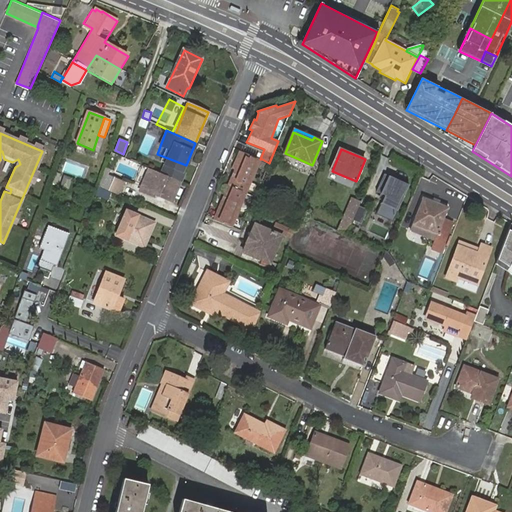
[(260,163),(262,159),(260,159),(239,150),(232,168),(233,168),(232,169),(234,169),(213,219),(214,219),(214,220),(232,227),(241,231),(248,211),(267,166),(260,163)]
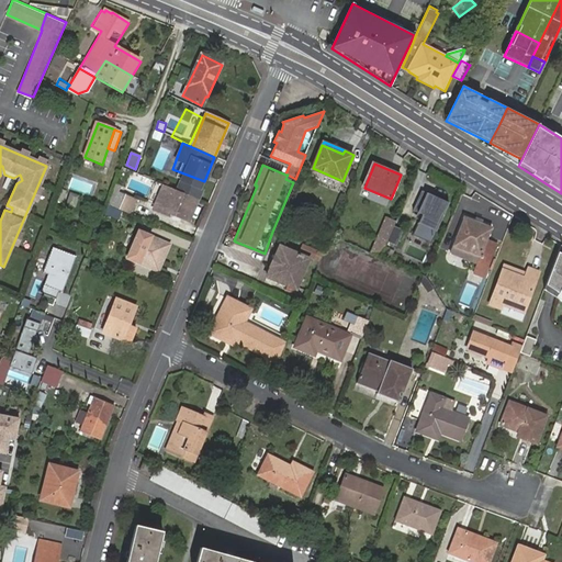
[(202,188),(204,181),(172,169),(170,175),(172,176),(168,187),(200,200),(204,189),(202,188)]
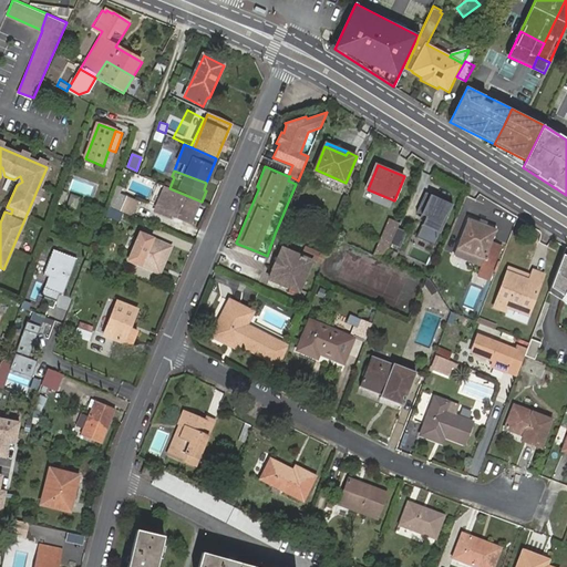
[(122,188),(116,186),(109,207),(121,212),(126,197),(120,194),(122,188)]
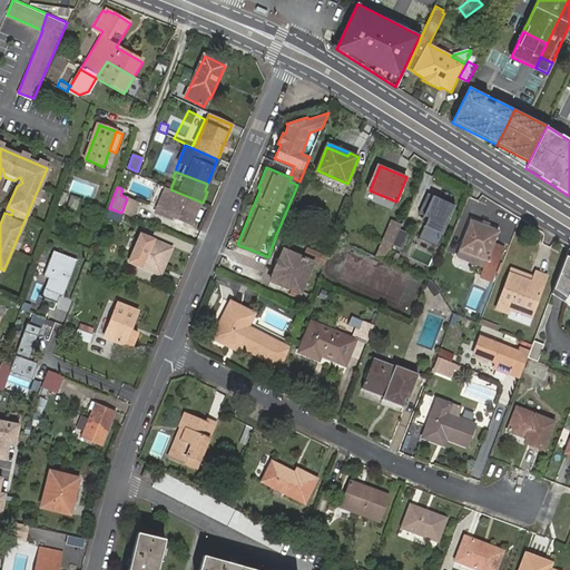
[(170,189),(168,188),(158,213),(173,219),(174,216),(194,224),(203,203),(170,189)]
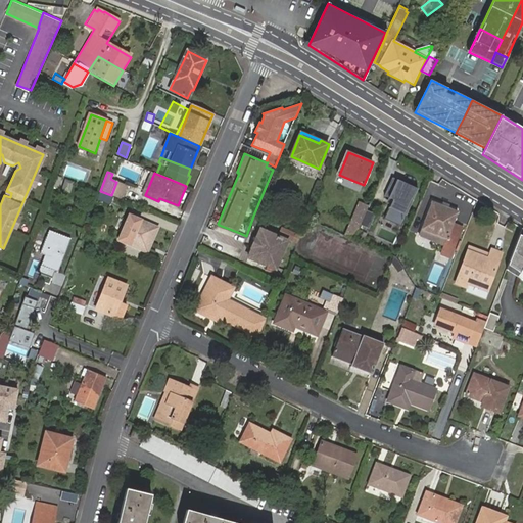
[(395,200),(409,206),(417,188),(393,177),(384,194),(395,200)]
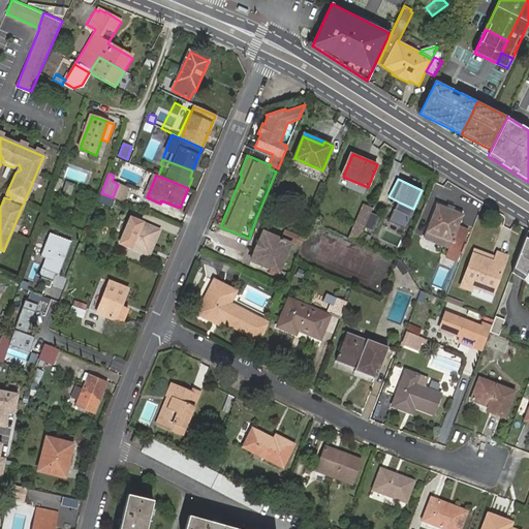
[(129,188),(118,184),(113,197),(123,201),(129,188)]
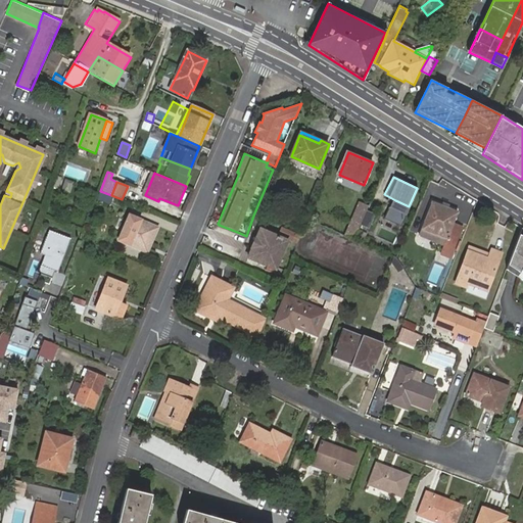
[(102,193),(98,201),(110,206),(113,198),(102,193)]
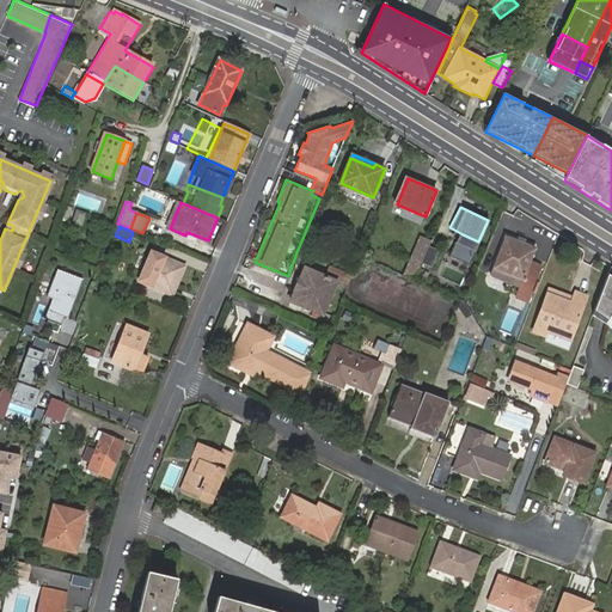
[(434,234),(422,262),(432,265),(444,238),(434,234)]
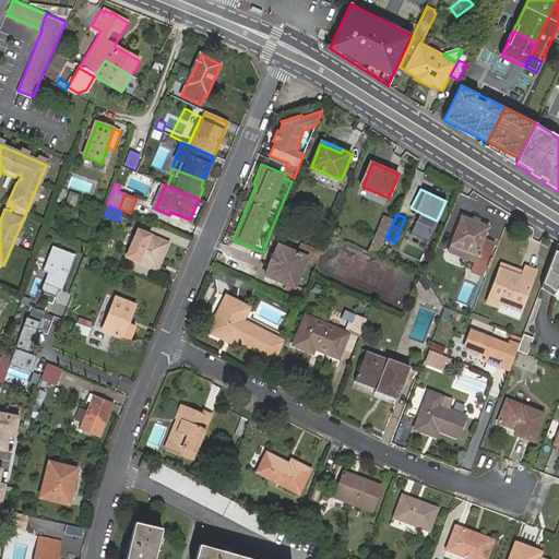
[(435,226),(437,221),(423,214),(419,219),(435,226)]
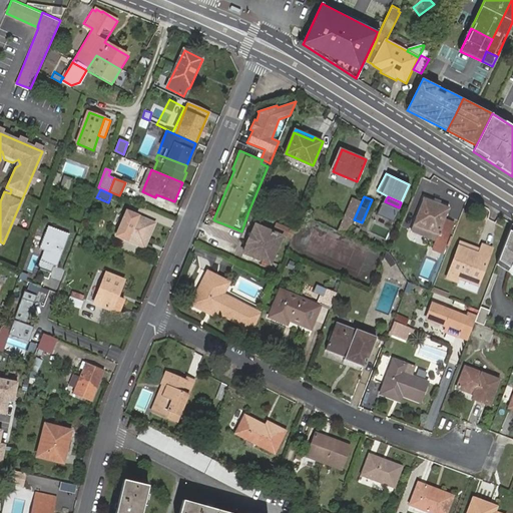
[(424,197),(411,229),(444,242),(447,237),(438,234),(448,208),(424,197)]
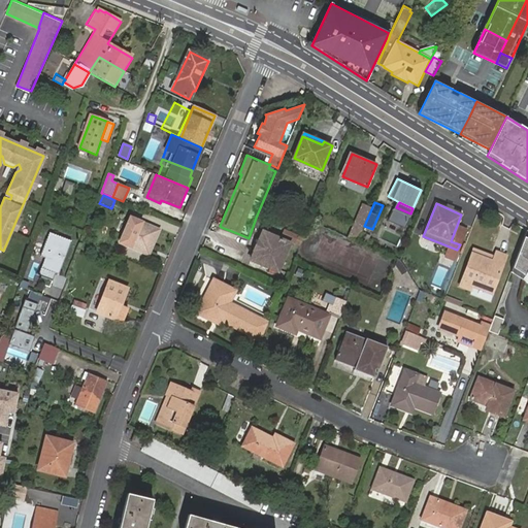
[(133,218),(123,242),(152,254),(161,229),(133,218)]
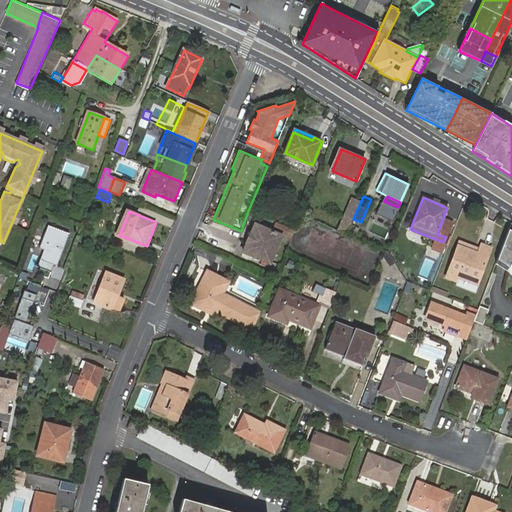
[(368,230),(386,237),(389,228),(371,222),(368,230)]
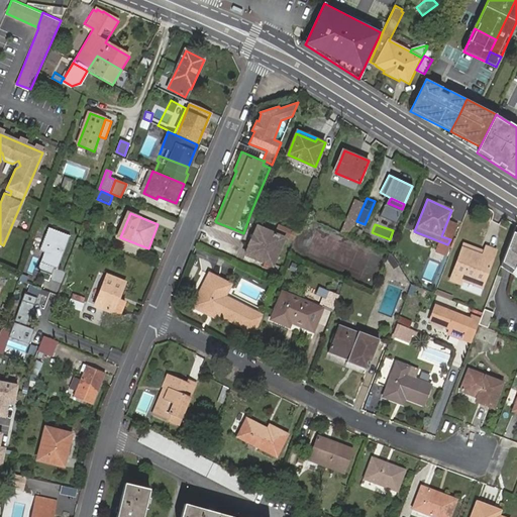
[(243,255),(270,266),(282,238),(256,227),(243,255)]
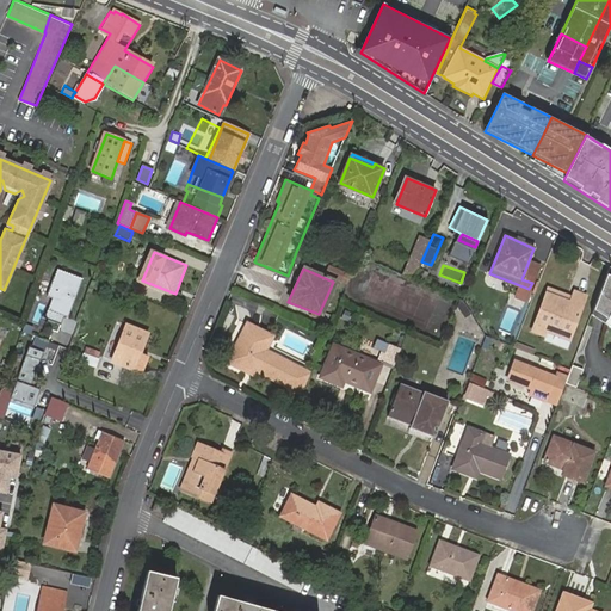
[(67,319),(82,281),(57,271),(47,298),(51,301),(44,320),(60,326),(63,318),(67,319)]
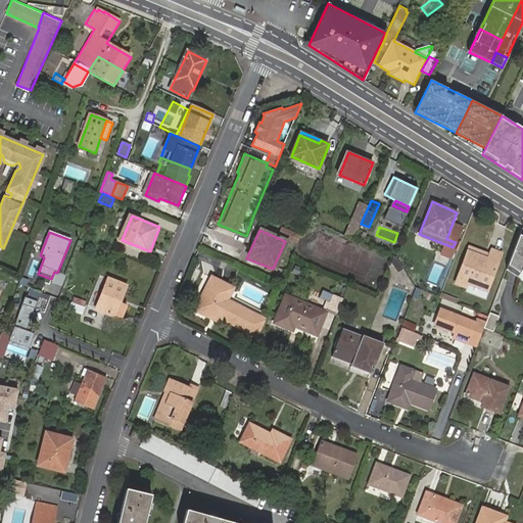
[(522,236),(520,235),(506,270),(514,275),(522,280),(522,236)]
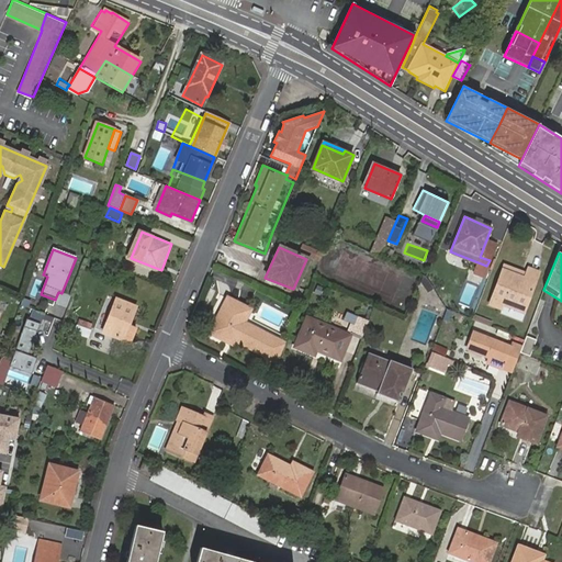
[(505,265),(503,269),(525,277),(527,273),(505,265)]
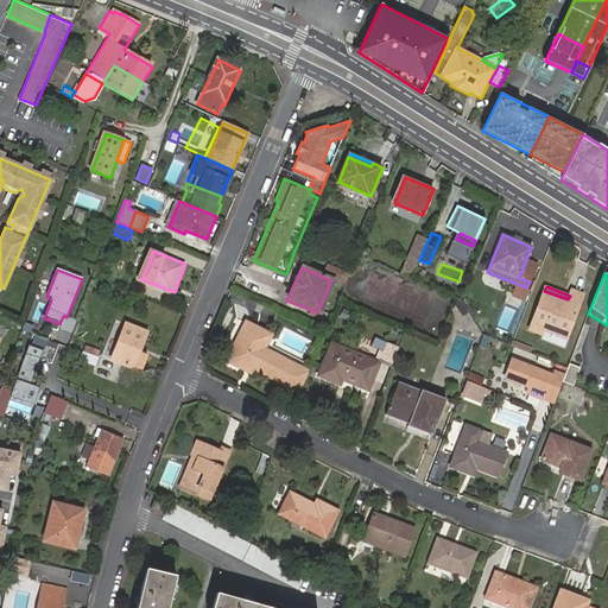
[(568,299),(544,291),(530,328),(542,333),(544,328),(565,337),(582,295),(572,290),(570,296),(568,299)]
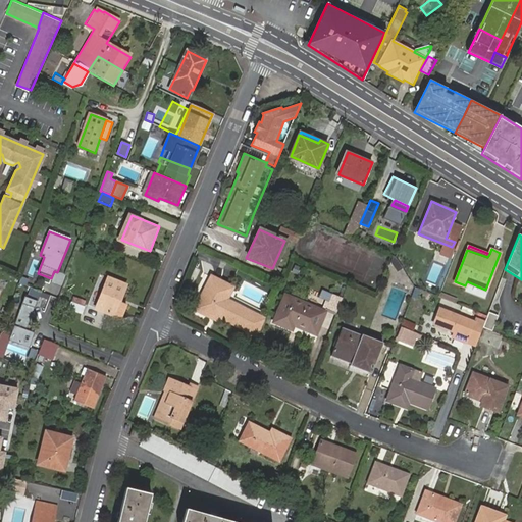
[(109,278),(97,309),(115,317),(122,319),(127,305),(121,303),(127,286),(109,278)]
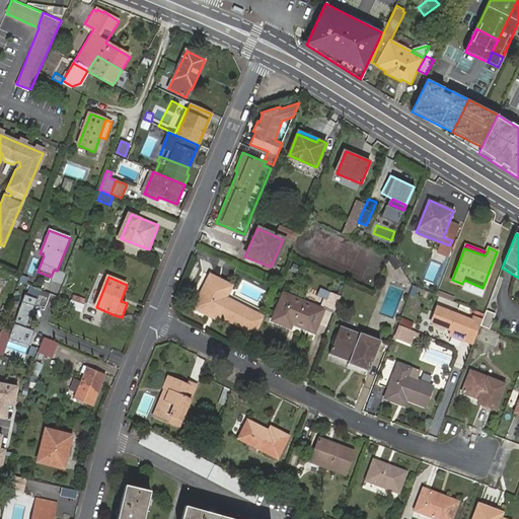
[(212,308),(217,296),(215,295),(221,284),(206,278),(191,309),(206,315),(210,307),(212,308)]
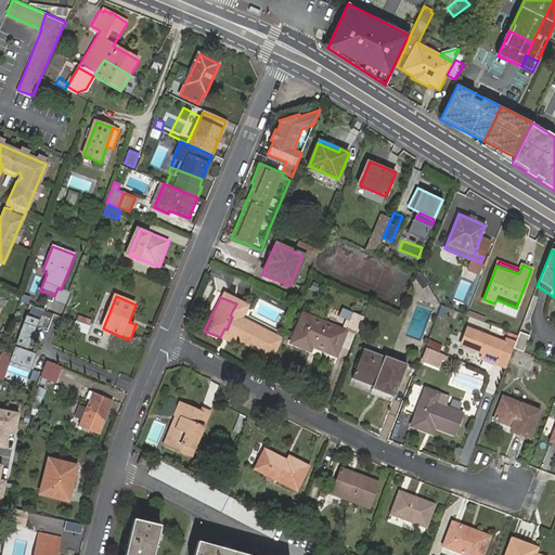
[(236,319),(242,306),(239,305),(232,317),(236,319)]
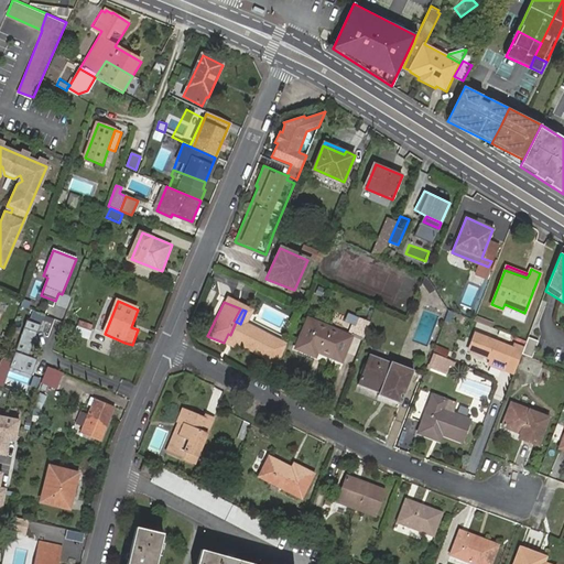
[(32,312),(30,320),(43,322),(44,314),(32,312)]
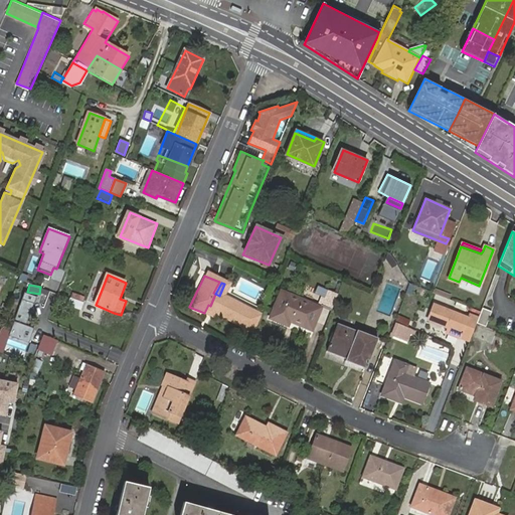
[(44,308),(49,291),(42,289),(37,306),(44,308)]
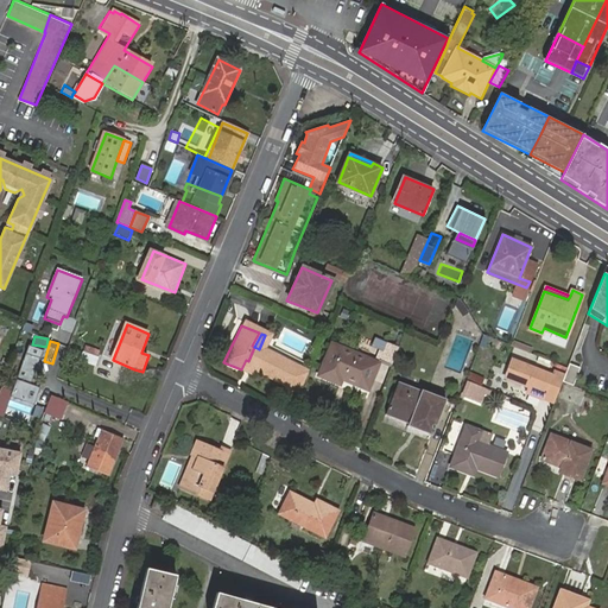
[(327,343),(314,373),(335,381),(336,378),(362,388),(374,361),(366,358),(365,359),(327,343)]
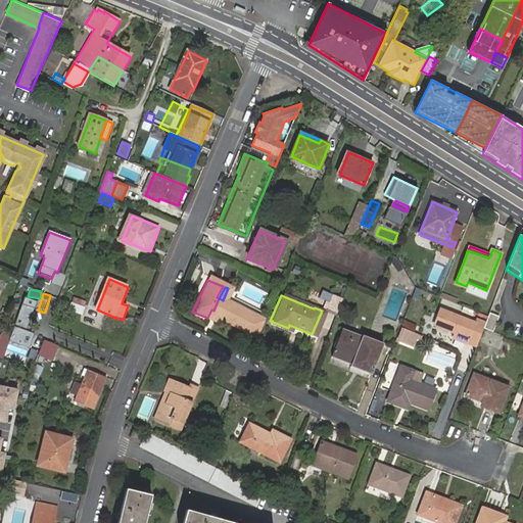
[(325,308),(335,314),(341,300),(330,296),(325,308)]
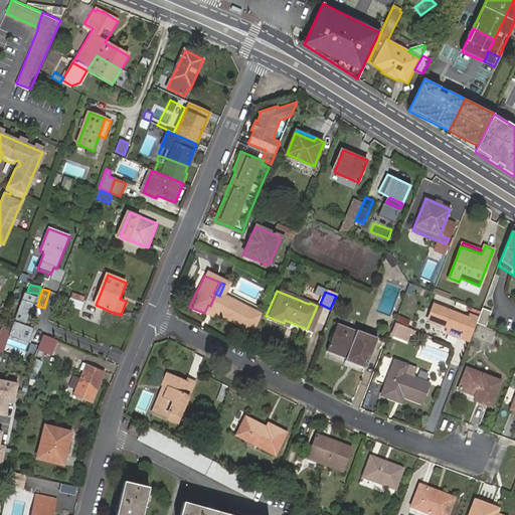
[(25,327),(36,299),(24,294),(8,337),(28,344),(33,330),(25,327)]
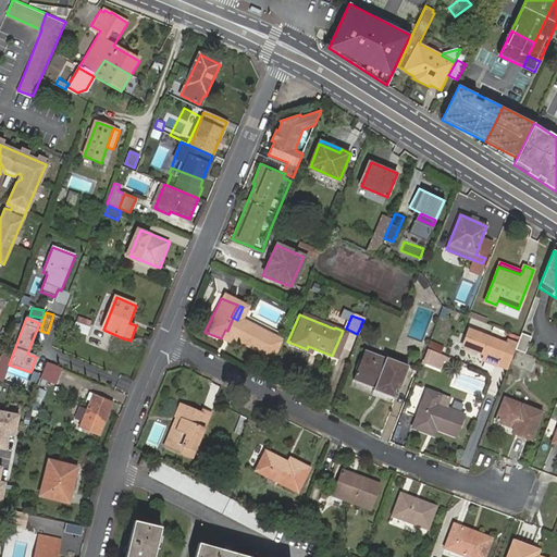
[(248,325),(237,320),(233,318),(227,331),(231,333),(229,338),(257,350),(264,333),(248,325)]
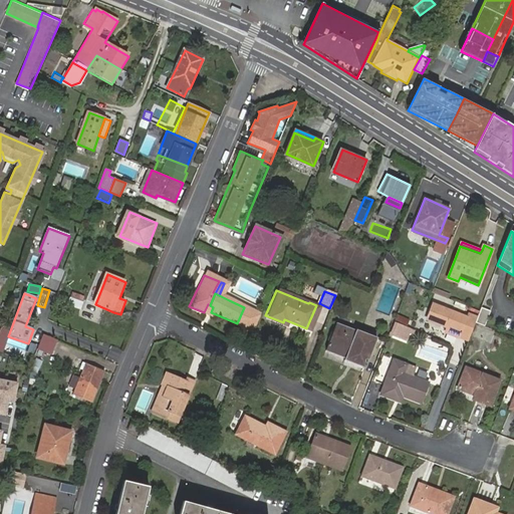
[(84,303),(70,299),(68,306),(81,310),(84,303)]
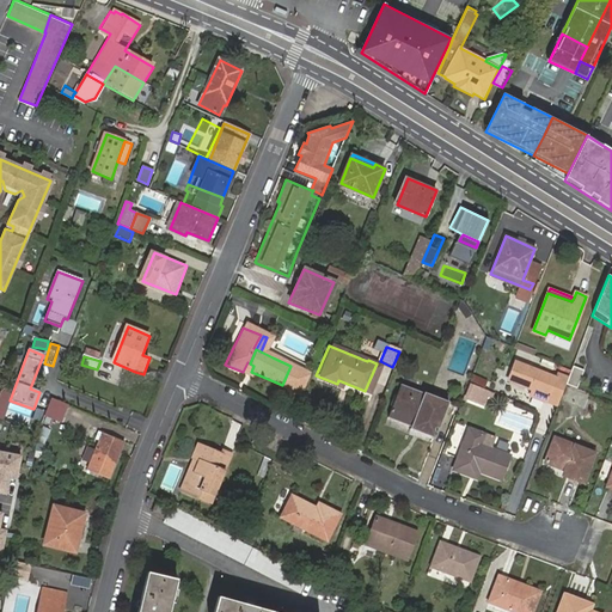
[(565,385),(565,383),(555,378),(530,367),(514,361),(507,379),(531,389),(530,392),(528,395),(557,407),(565,385)]
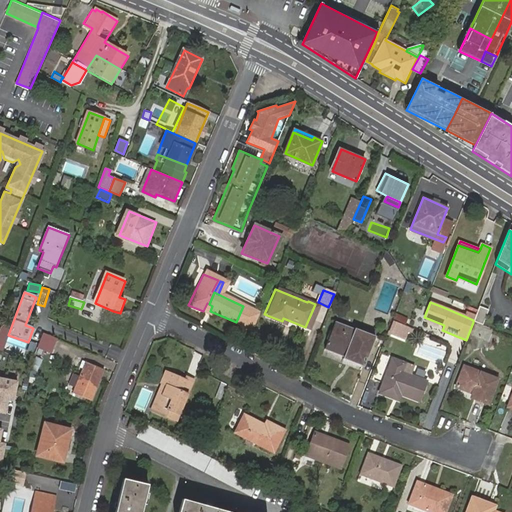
[(249,328),(256,312),(243,306),(236,322),(249,328)]
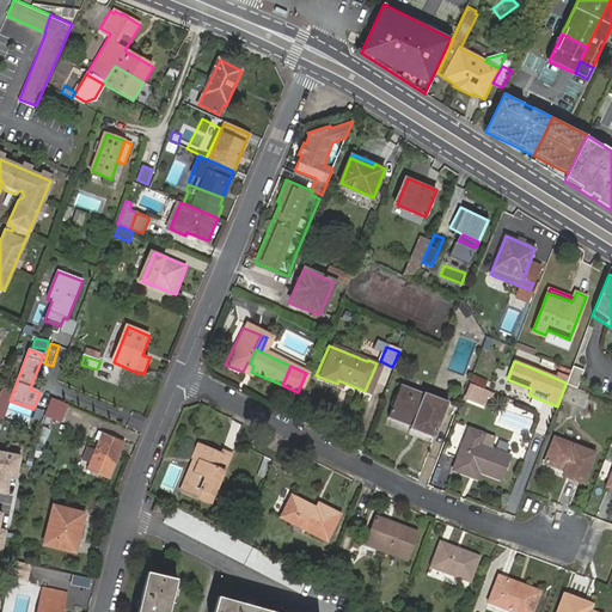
[(567,385),(577,389),(583,371),(574,367),(567,385)]
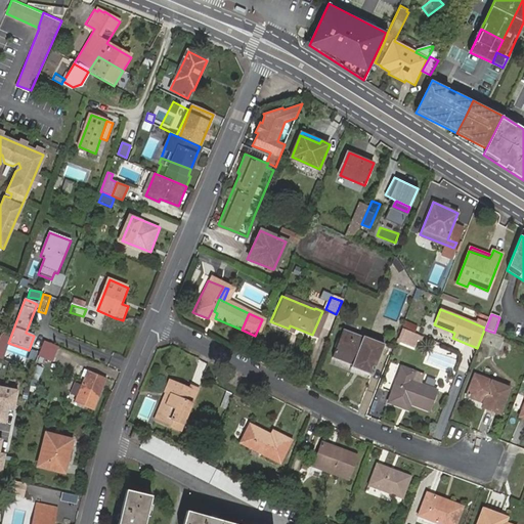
[(484,328),(486,323),(480,320),(477,319),(475,323),(484,328)]
